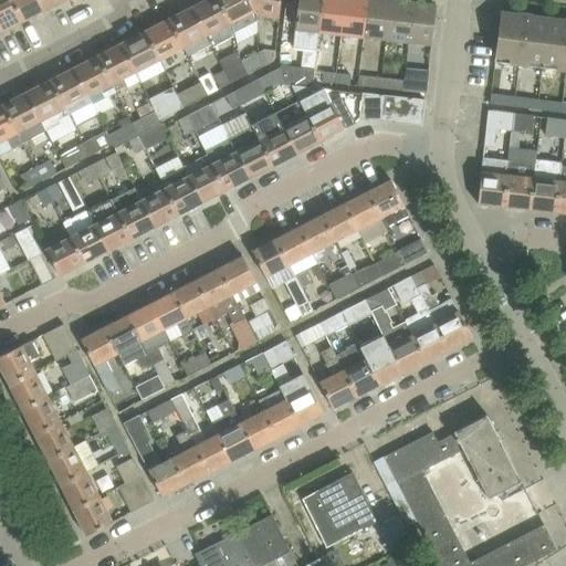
[(0,0),(0,32),(22,21),(10,0),(0,0)]
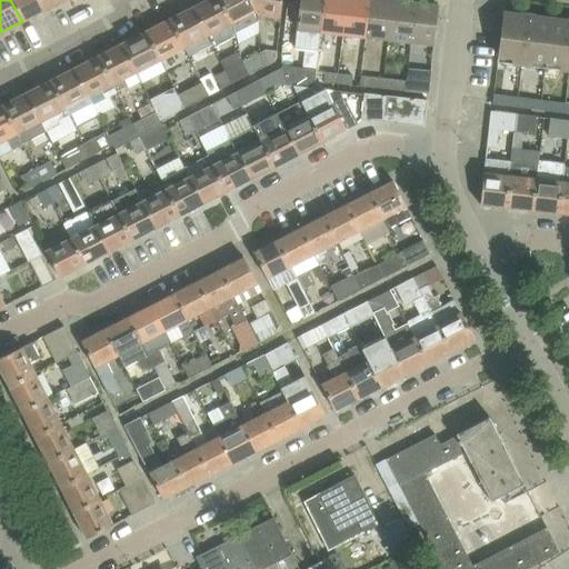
[(10,0),(22,21),(45,10),(39,0),(10,0)]
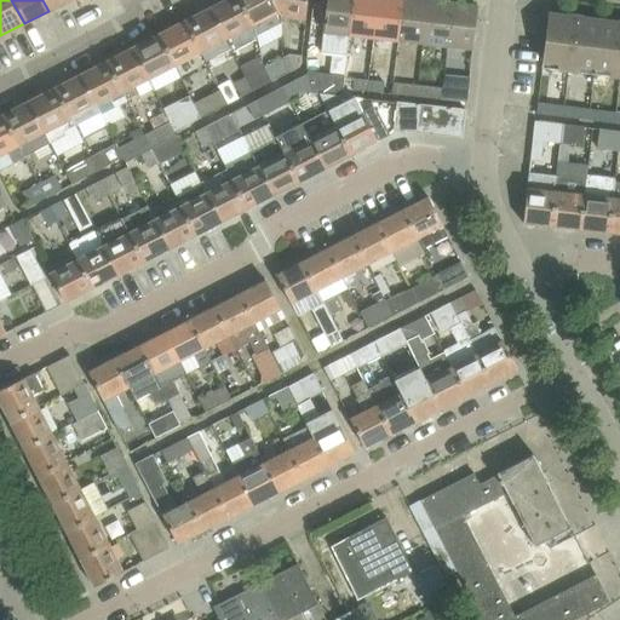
[(42,0),(49,11),(69,0),(42,0)]
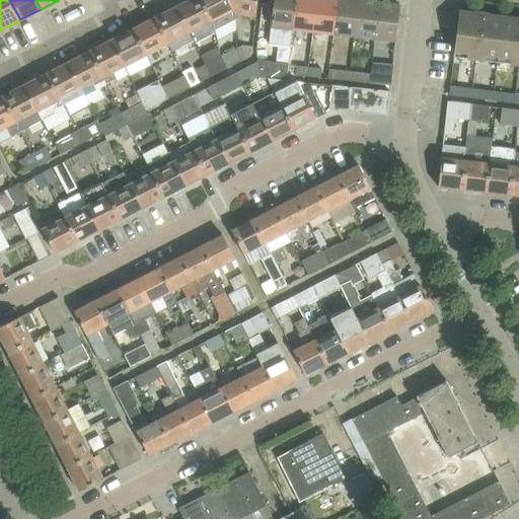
[(200,0),(190,0),(176,7),(193,41),(195,45),(216,33),(215,28),(200,0)]
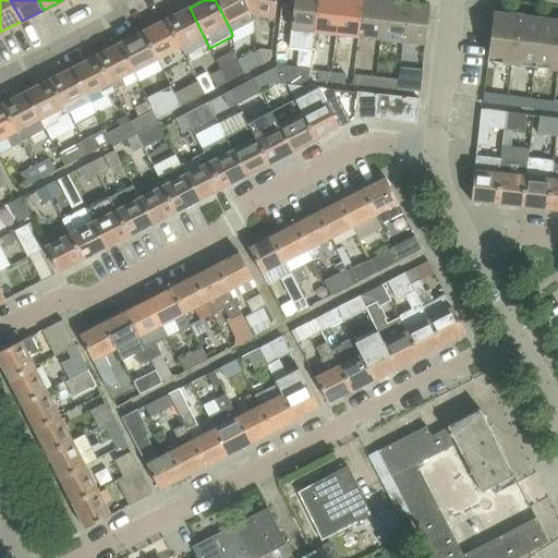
[(245,0),(215,0),(231,31),(232,36),(233,43),(256,31),(255,19),(254,15),(253,15),(251,11),(252,11),(245,0)]
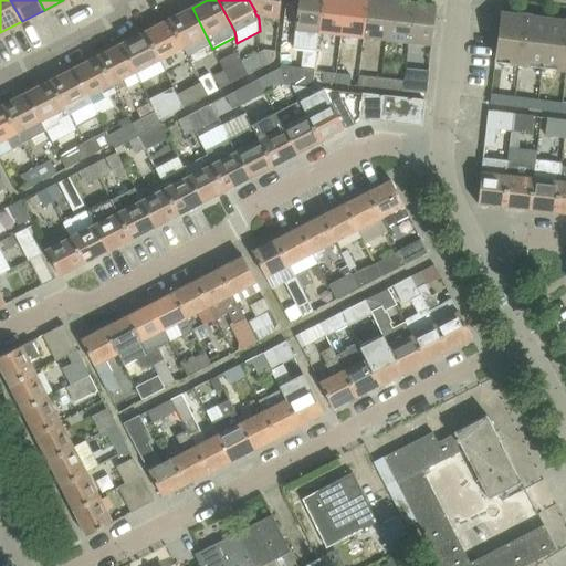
[(249,0),(255,11),(254,11),(257,16),(258,16),(259,19),(278,21),(280,0),(249,0)]
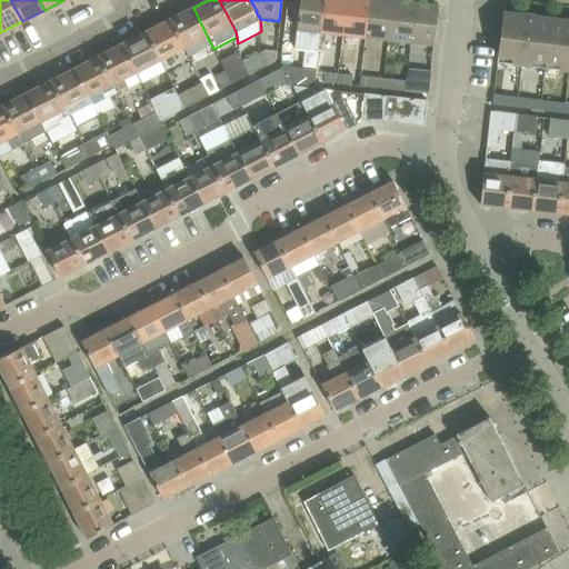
[(322,0),(299,0),(295,51),(317,55),(320,32),(322,0)]
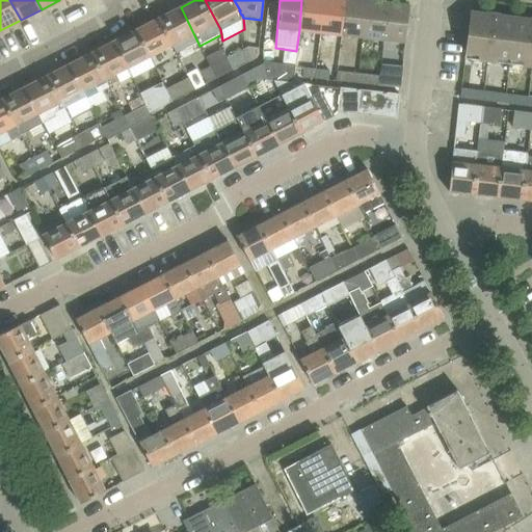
[(301,0),(299,30),(320,32),(323,0),(301,0)]
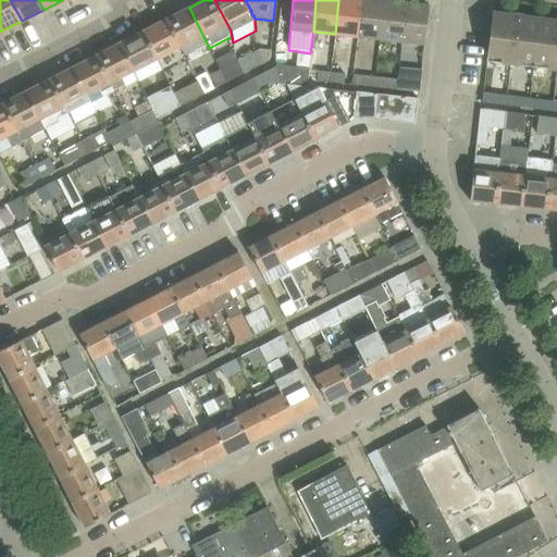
[(361,0),(338,0),(335,34),(358,36),(361,0)]
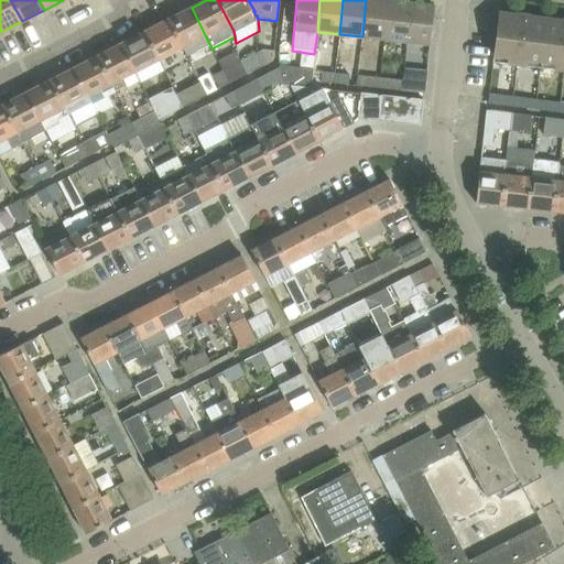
[(366,0),(362,36),(384,40),(389,0),(388,0),(366,0)]
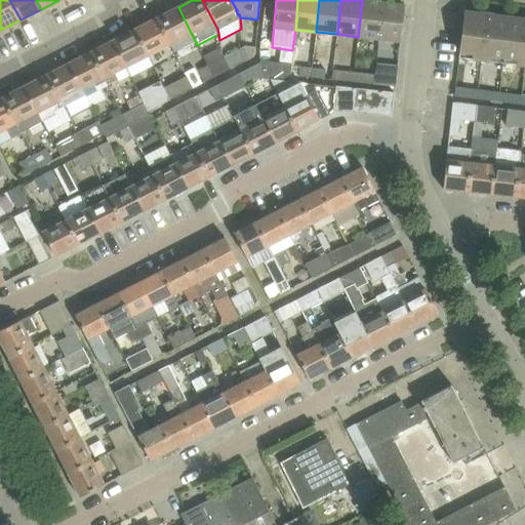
[(382,2),(362,0),(358,37),(378,39),(382,2)]
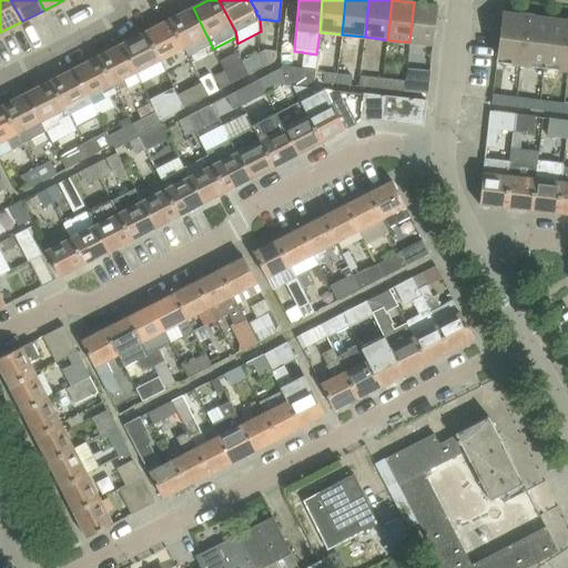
[(414,2),(409,42),(433,44),(437,6),(414,2)]
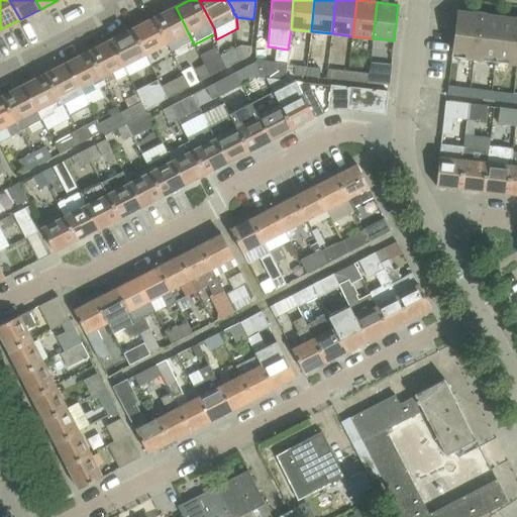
[(176,7),(153,18),(167,43),(171,52),(192,40),(176,7)]
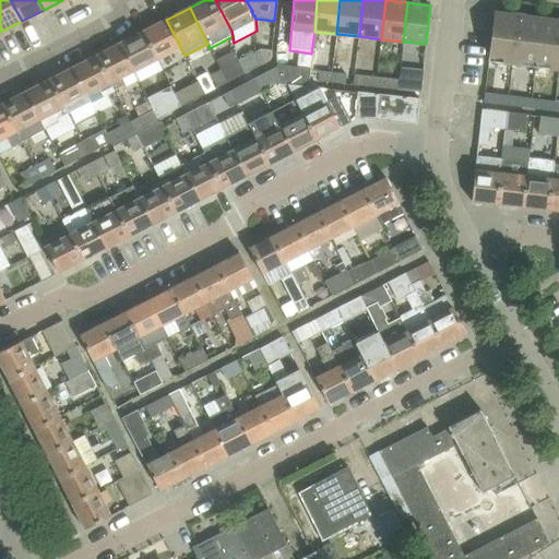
[(512,64),(519,14),(511,13),(511,14),(495,12),(488,61),(502,63),(512,64)]
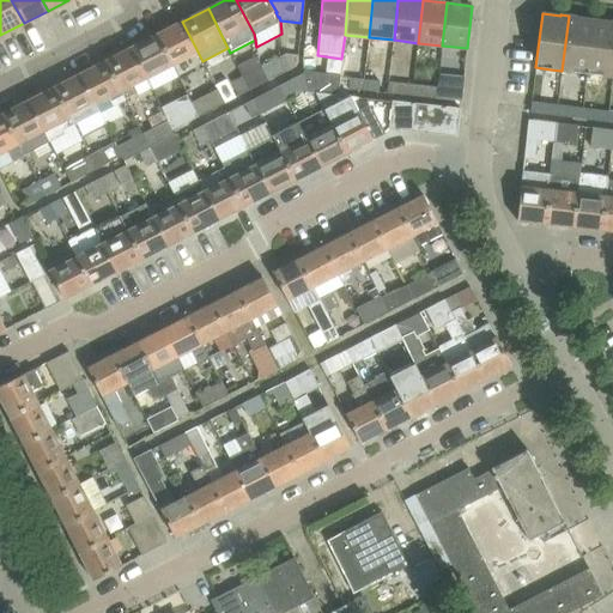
[(569,16),(562,71),(588,73),(594,19),(576,18),(577,17),(569,16)]
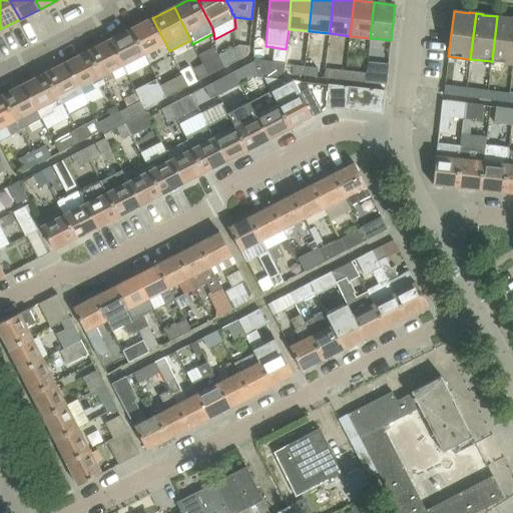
[(497,16),(492,61),(512,64),(512,17),(512,18),(497,16)]
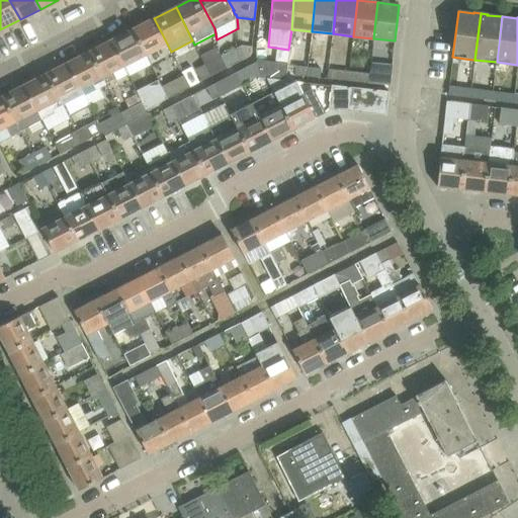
[(133,29),(146,55),(167,44),(154,18),(133,29)]
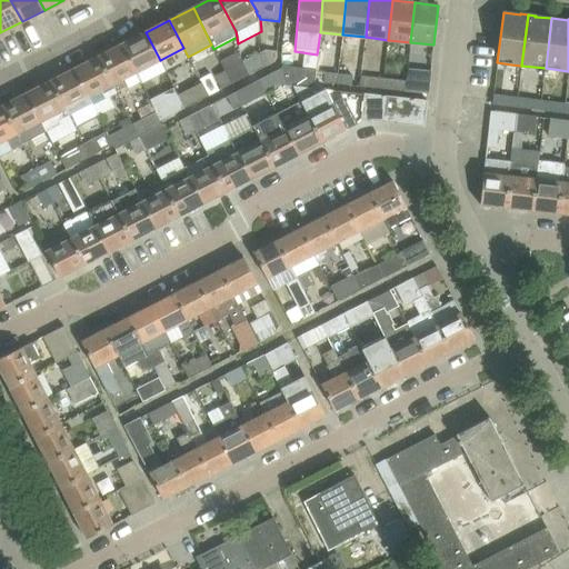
[(122,45),(136,72),(160,60),(146,32),(122,45)]
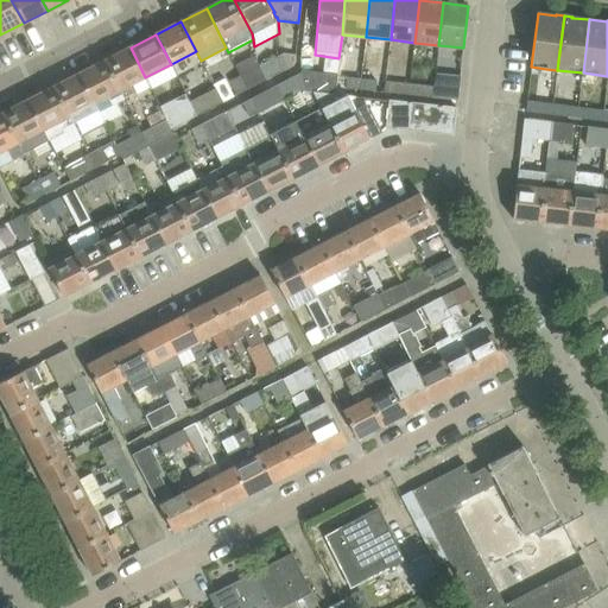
[(145,77),(131,48),(103,62),(120,94),(124,100),(135,93),(131,84),(145,77)]
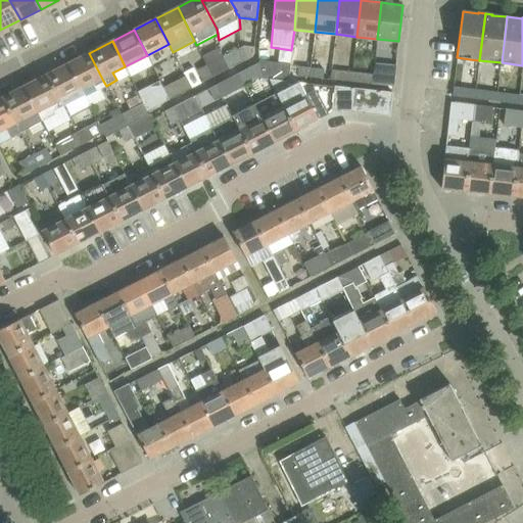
[(243,47),(239,49),(245,61),(252,58),(253,48),(243,47)]
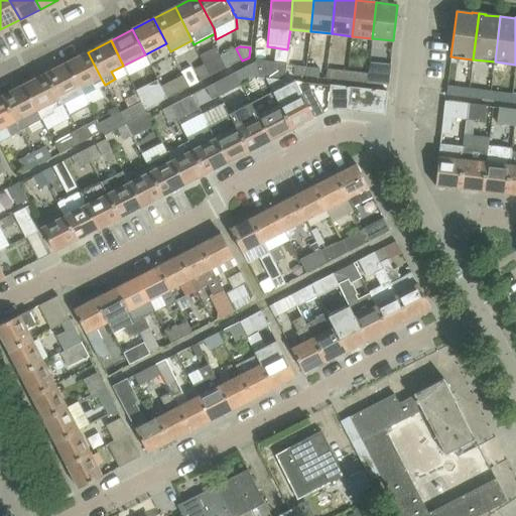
[(236,48),(221,56),(225,70),(242,60),(236,48)]
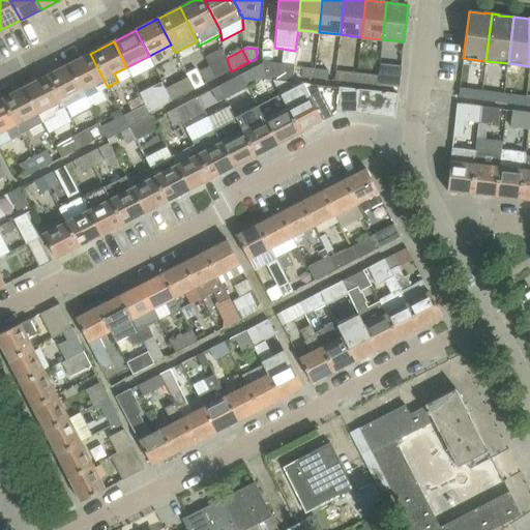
[(90,54),(68,65),(86,97),(98,91),(96,87),(105,82),(90,54)]
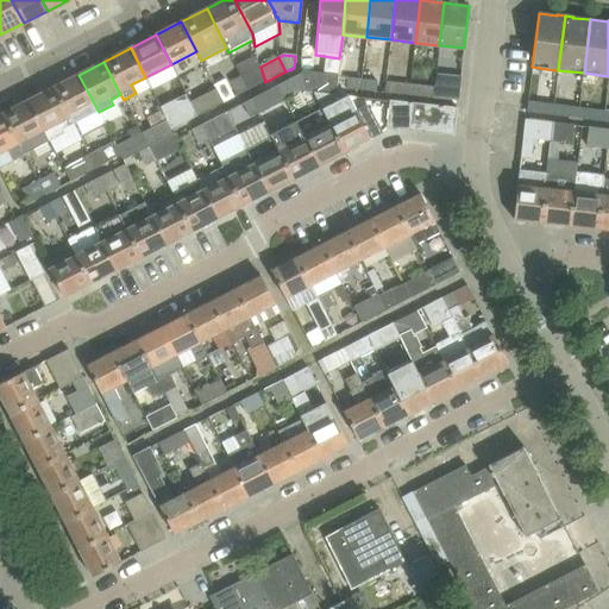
[(249,92),(265,82),(261,67),(242,76),(249,92)]
